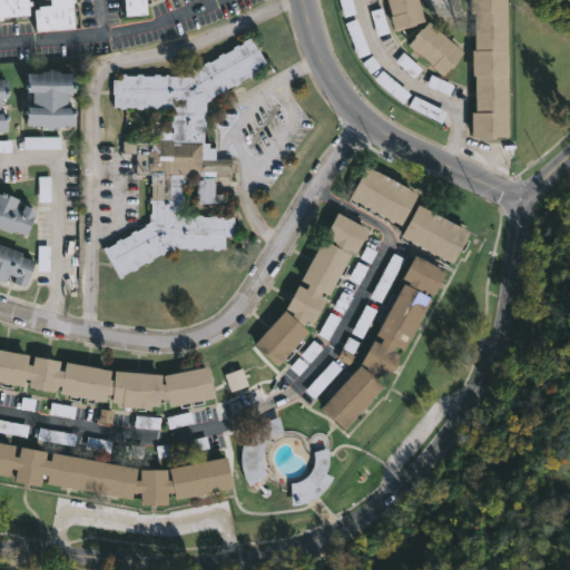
[(0,0),(25,0),(26,1),(29,0),(29,5),(26,5),(26,15),(6,16),(7,19),(0,19),(0,0)]
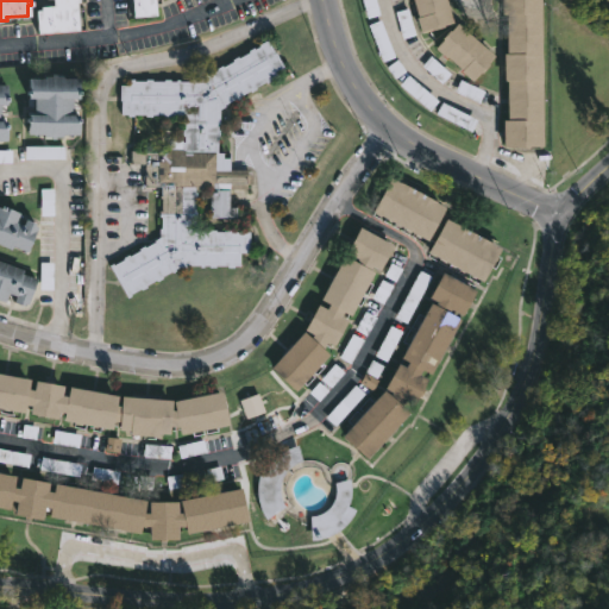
[(77,0),(79,29),(38,32),(36,8),(42,8),(41,5),(54,4),(52,0),(77,0)]
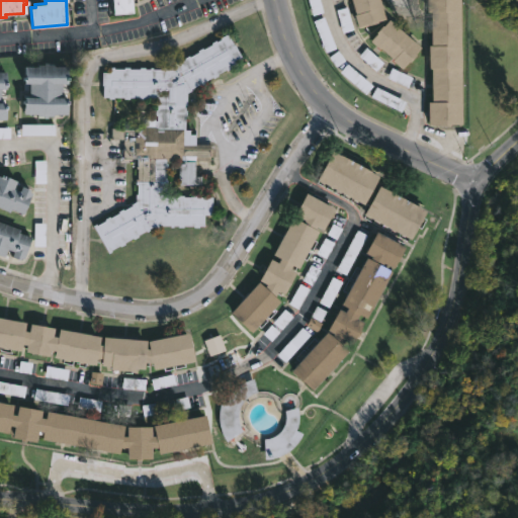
[(131,0),(133,11),(112,12),(111,0),(131,0)]
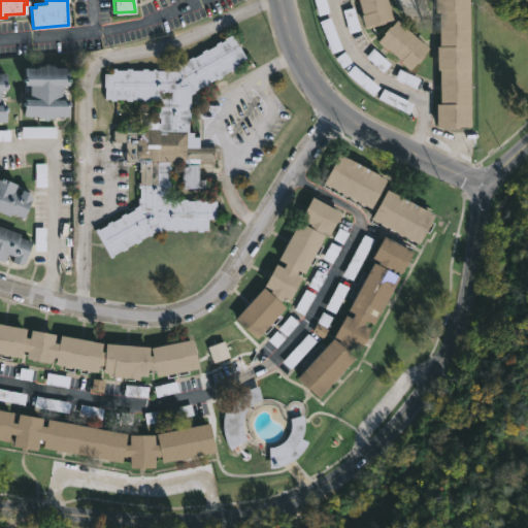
[(315,0),(320,17),(331,13),(327,0),(315,0)]
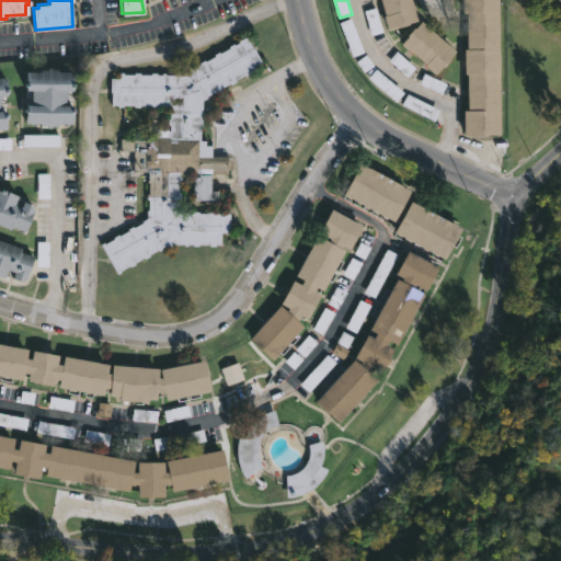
[(412,0),(418,19),(402,25),(401,24),(387,29),(379,0),(412,0)]
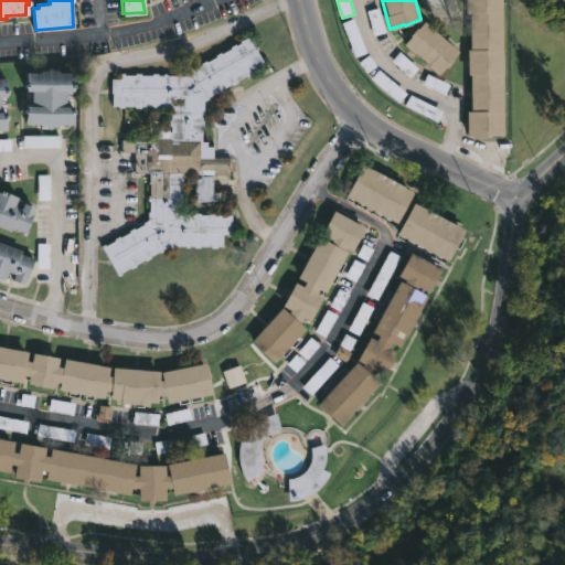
[(505,0),(507,134),(469,134),(469,109),(473,109),(473,73),(470,73),(470,51),(473,51),(472,16),(468,16),(468,0),(505,0)]
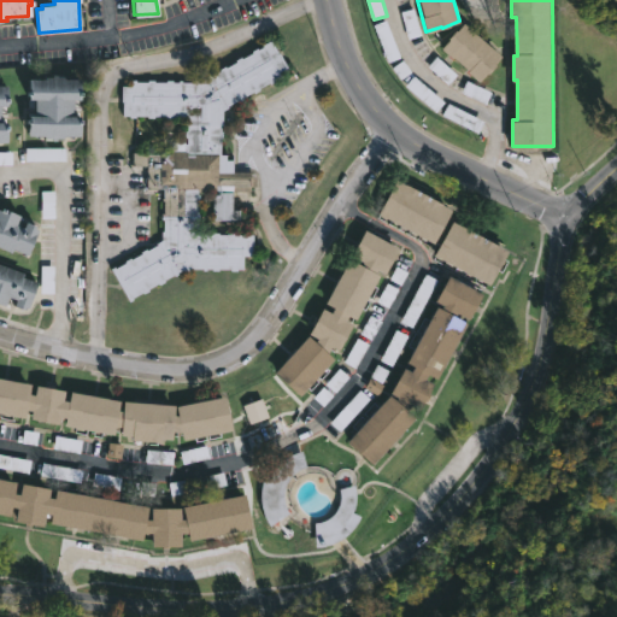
[(405,15),(412,39),(422,36),(415,11),(405,15)]
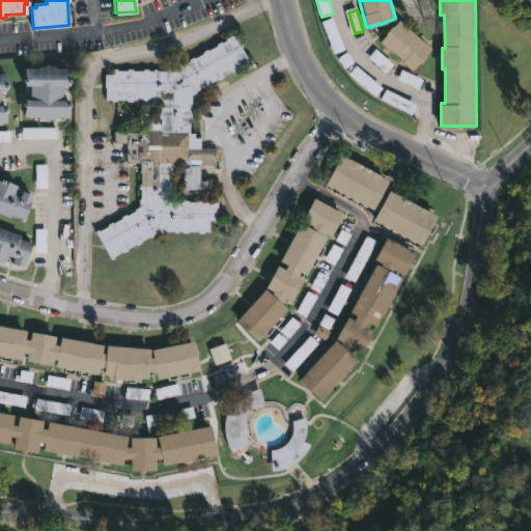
[(345,51),(334,19),(324,23),(335,54),(345,51)]
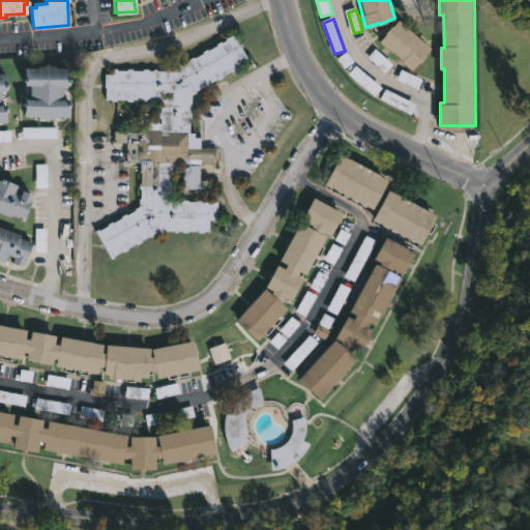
[(431,49),(411,69),(403,64),(405,62),(391,51),(390,53),(381,45),(401,22),(431,49)]
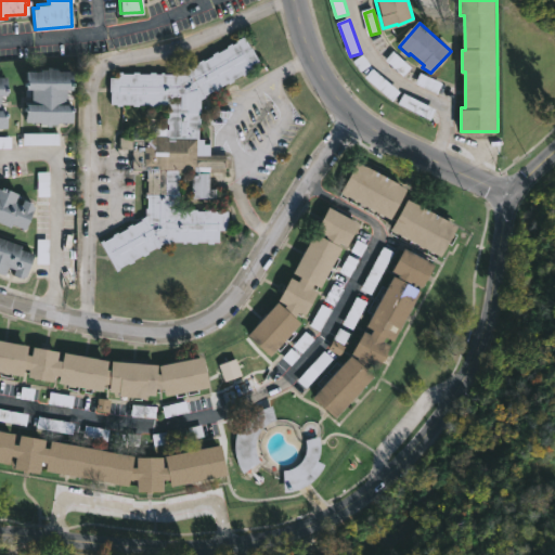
[(246,39),(261,63),(234,77),(234,79),(219,86),(220,88),(205,94),(205,95),(202,98),(202,113),(199,113),(199,118),(201,118),(201,128),(198,128),(198,138),(204,139),(204,143),(209,143),(209,154),(230,154),(230,167),(226,167),(226,171),(178,171),(178,194),(180,194),(180,201),(178,201),(178,209),(192,211),(192,208),(196,208),(196,211),(208,211),(208,208),(214,208),(214,210),(219,210),(219,208),(222,208),(222,210),(229,210),(229,229),(219,229),(219,242),(165,241),(160,244),(162,246),(158,247),(157,245),(144,254),(144,255),(140,258),(139,256),(117,269),(100,241),(103,240),(104,242),(114,236),(113,234),(117,232),(118,233),(132,223),(133,226),(142,219),(141,218),(145,215),(145,207),(147,207),(147,197),(146,197),(146,191),(149,191),(149,180),(146,180),(146,177),(149,177),(149,169),(132,169),(133,149),(120,149),(120,137),(154,138),(154,127),(169,127),(169,123),(167,123),(169,112),(167,112),(167,107),(169,107),(169,103),(155,103),(155,105),(150,105),(150,103),(140,103),(140,105),(123,103),(123,104),(116,104),(116,103),(112,103),(111,76),(120,77),(120,71),(124,71),(124,73),(134,74),(134,71),(140,71),(140,74),(151,74),(151,72),(156,72),(156,74),(162,74),(162,72),(165,72),(165,74),(175,74),(175,72),(178,72),(178,74),(181,74),(199,63),(198,61),(204,59),(204,60),(218,50),(219,51),(232,41),(233,43),(244,35),(246,39)]
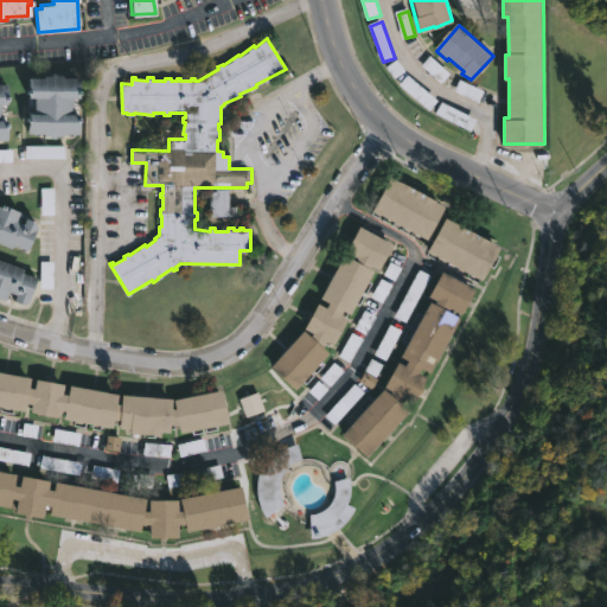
[(62,75),(62,77),(80,77),(78,96),(72,96),(71,113),(78,113),(78,133),(62,132),(62,135),(55,134),(53,138),(50,138),(50,135),(43,135),(43,134),(26,133),(27,112),(33,113),(33,96),(27,96),(27,77),(44,77),(44,75),(51,75),(51,72),(62,75)]
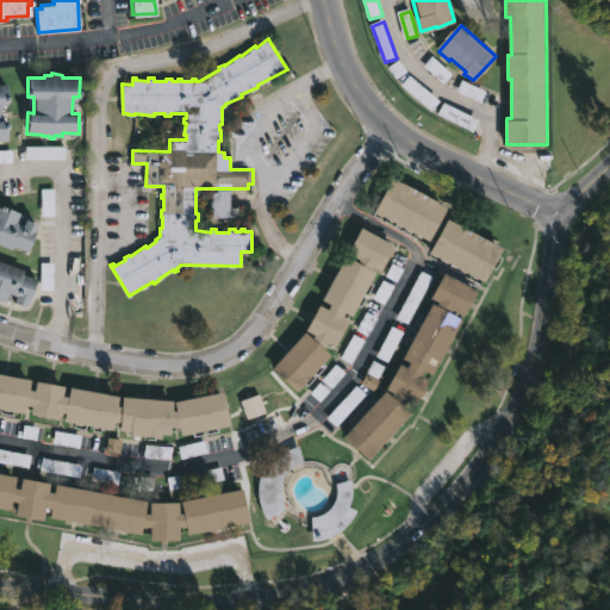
[(403,86),(430,112),(440,103),(412,76),(403,86)]
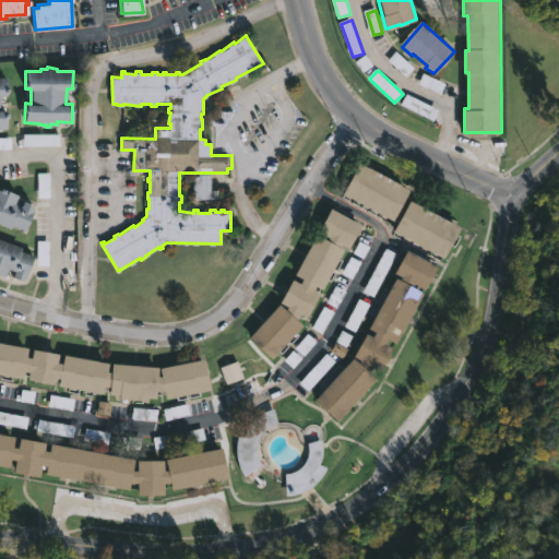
[(0,131),(8,132),(9,79),(0,78),(0,131)]
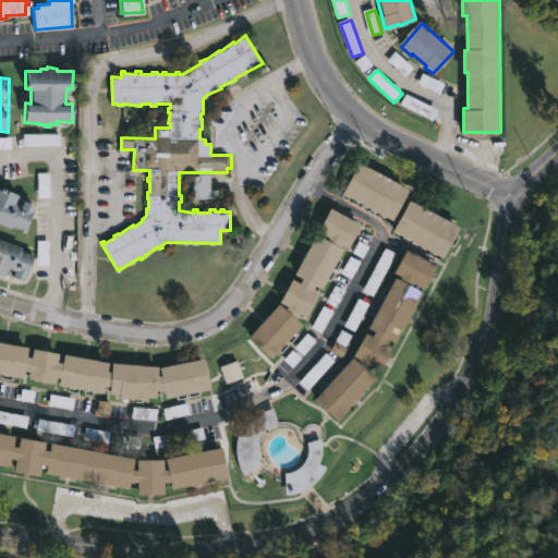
[(435,121),(439,110),(407,96),(401,107),(435,121)]
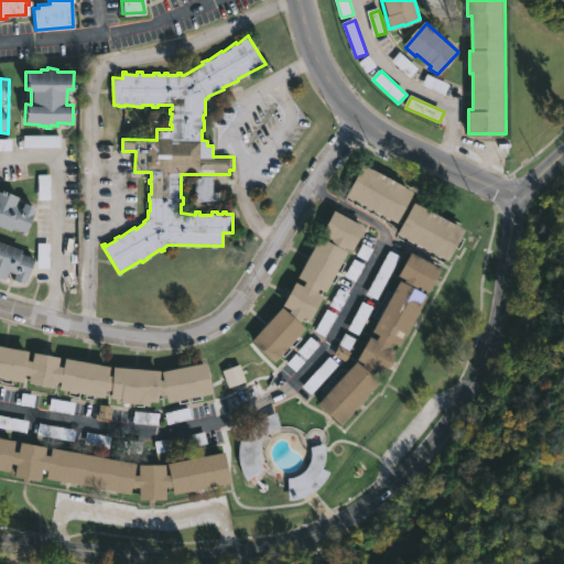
[(415,191),(399,223),(347,194),(365,162),(415,191)]
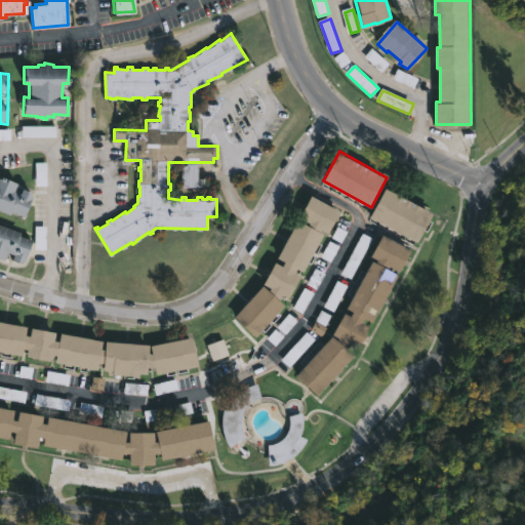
[(199,163),(199,177),(205,177),(205,186),(182,187),(182,163),(199,163)]
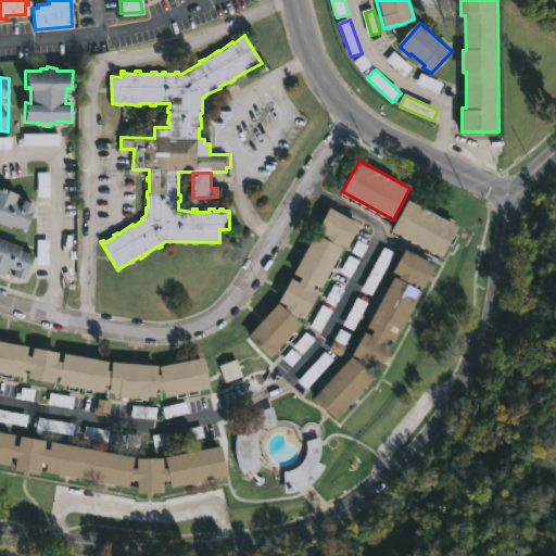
[(0,188),(5,191),(7,188),(17,193),(14,201),(21,204),(23,199),(33,203),(32,204),(34,205),(24,229),(11,224),(9,227),(0,223),(0,188)]
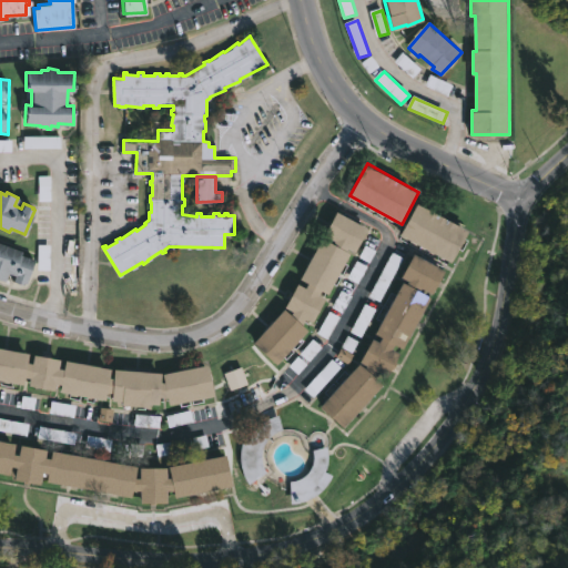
[(469,229),(453,261),(402,234),(418,202),(469,229)]
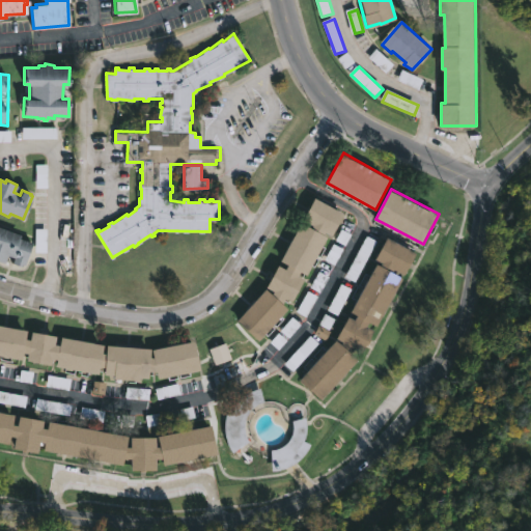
[(345,212),(335,234),(327,230),(326,234),(330,236),(312,274),(302,269),(300,273),(306,276),(294,302),(286,299),(284,303),(289,307),(257,343),(234,324),(266,289),(270,294),(272,291),(268,287),(280,264),(287,268),(289,263),(283,260),(302,222),(312,227),(314,224),(305,220),(316,197),(345,212)]
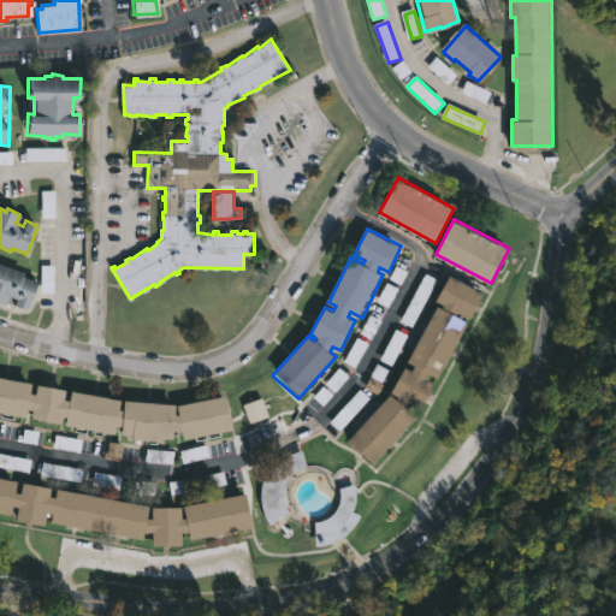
[(36,282),(28,308),(24,307),(23,309),(12,306),(15,298),(7,296),(4,306),(0,303),(0,262),(23,272),(22,276),(36,282)]
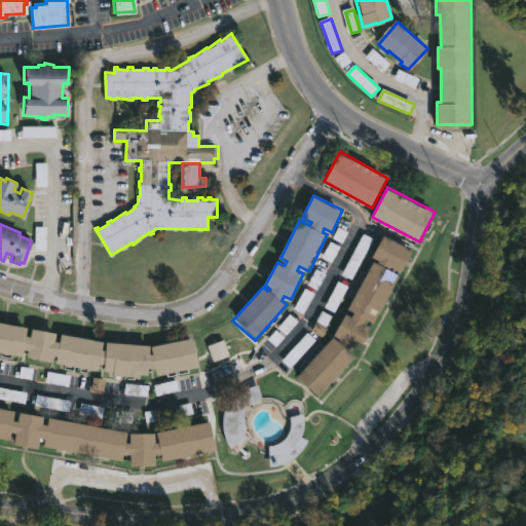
[(407,262),(402,271),(391,266),(390,268),(400,273),(375,322),(367,317),(365,323),(371,327),(362,349),(351,344),(349,348),(357,354),(318,397),(298,375),(334,335),(340,340),(341,338),(335,334),(347,312),(352,316),(355,311),(348,308),(375,260),(378,262),(380,259),(373,256),(385,233),(413,250),(407,262)]
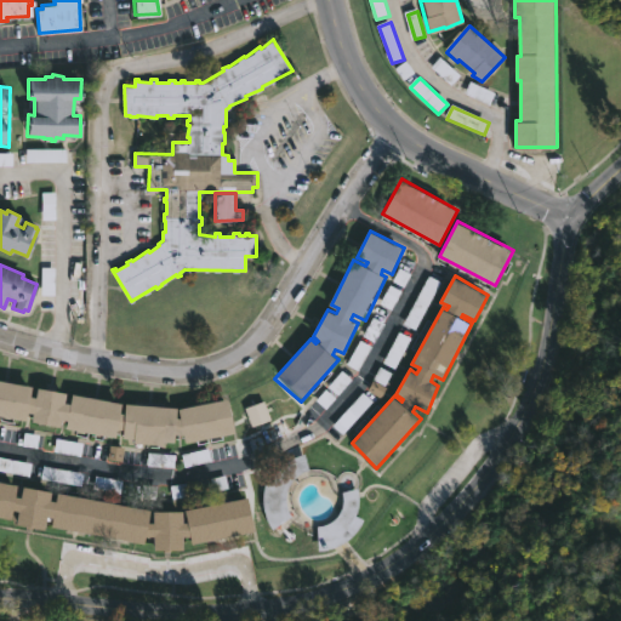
[(0,379),(34,385),(32,396),(38,397),(38,387),(67,392),(66,402),(72,403),(73,393),(123,403),(121,412),(125,412),(126,403),(178,406),(177,417),(181,417),(180,408),(226,398),(232,433),(186,442),(184,434),(176,433),(175,443),(163,442),(163,444),(135,443),(135,438),(124,438),(124,428),(118,428),(118,436),(67,427),(68,420),(62,419),(61,426),(32,422),(33,412),(28,411),(26,420),(0,414),(0,379)]
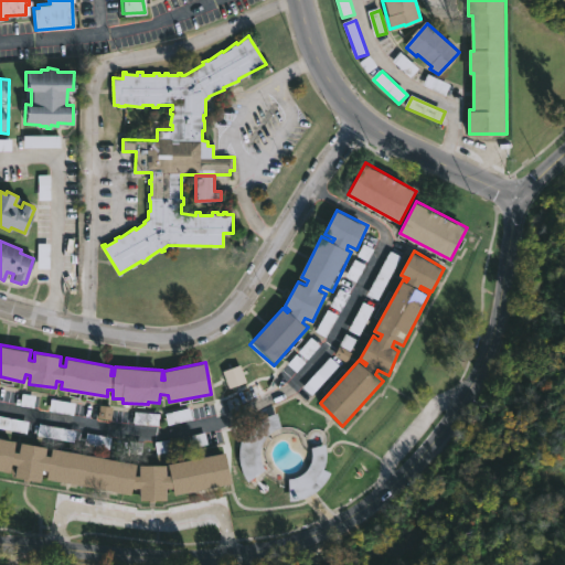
[(305,388),(313,395),(339,366),(331,360),(305,388)]
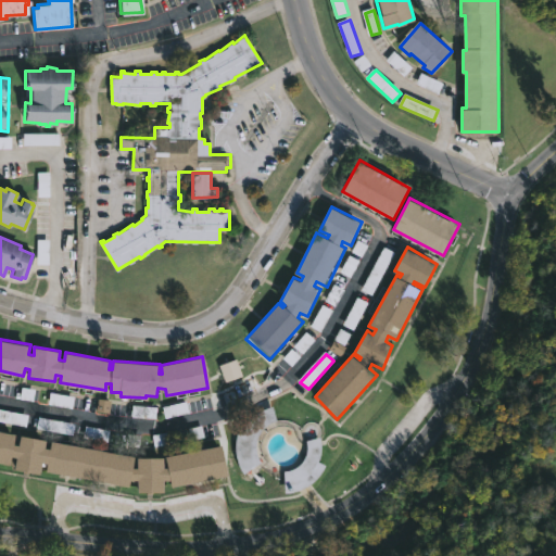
[(260,433),(256,442),(256,450),(258,458),(264,466),(242,474),(237,454),(238,432),(243,433),(248,424),(253,416),(263,409),(273,406),(277,420),(267,425),(260,433)]
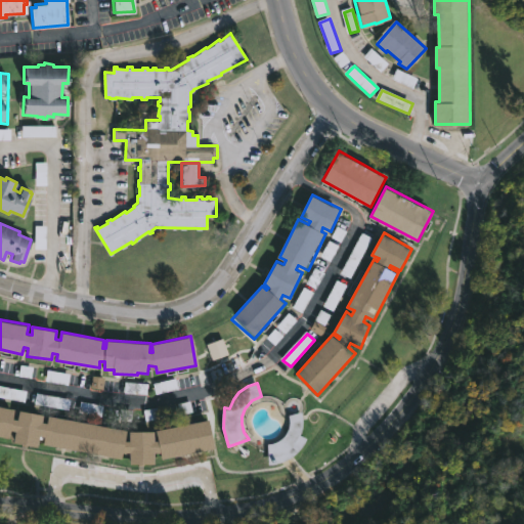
[(0,405),(13,408),(11,419),(16,420),(18,410),(42,415),(41,422),(46,423),(47,416),(126,429),(124,440),(128,441),(128,431),(153,431),(153,440),(157,440),(155,430),(207,419),(213,447),(161,460),(159,451),(153,452),(154,463),(128,465),(128,452),(121,451),(120,457),(41,444),(43,436),(37,435),(36,446),(11,440),(13,431),(8,430),(7,437),(0,435),(0,405)]
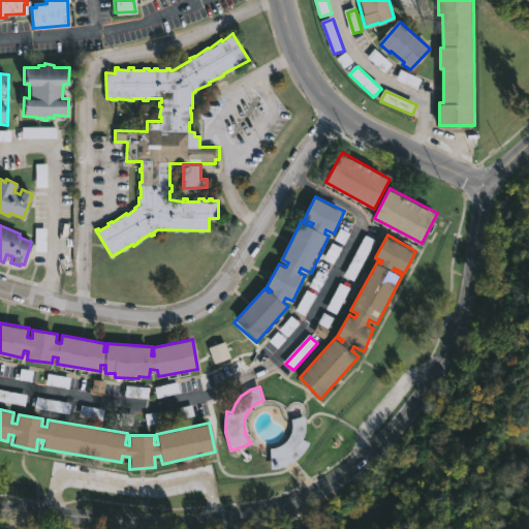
[(307,442),(301,453),(303,455),(292,462),(278,467),(261,468),(262,448),(274,447),(285,441),(291,431),(292,418),(305,415),(306,428),(303,440),(307,442)]
